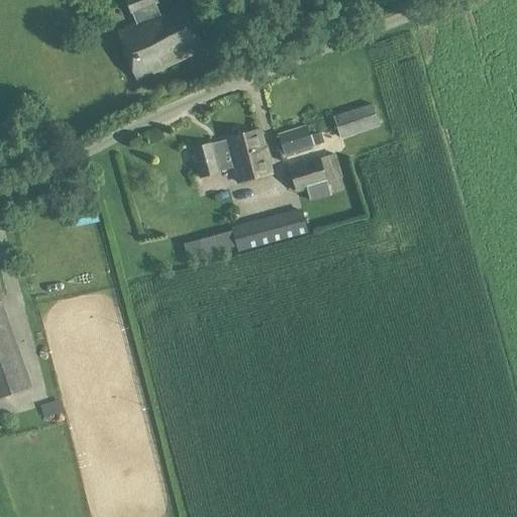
[(132,15),(137,26),(117,34),(137,81),(204,53),(184,6),(164,15),(157,0),(124,0),(131,15),(132,15)]
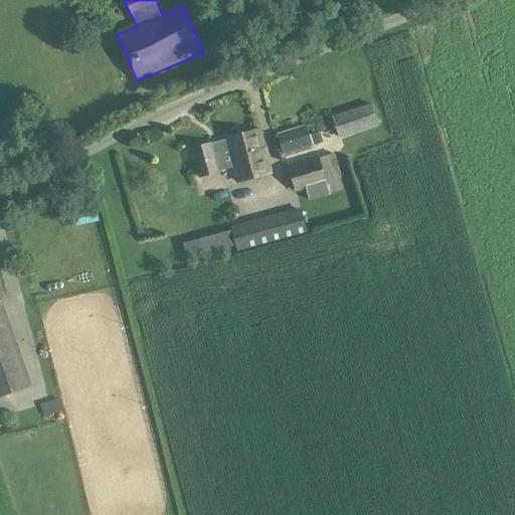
[(333,119),(340,140),(378,127),(371,106),(333,119)]
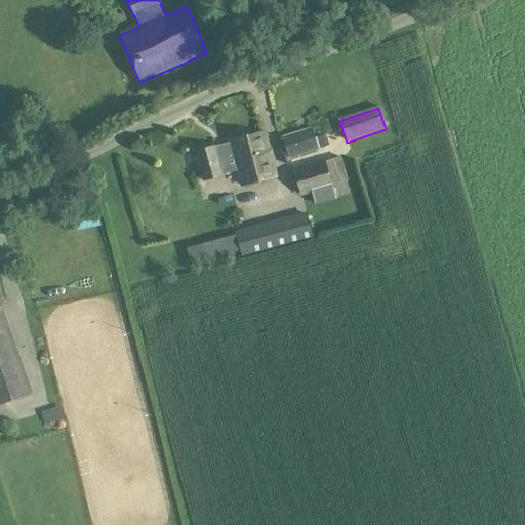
[(283,137),(289,160),(320,151),(314,127),(283,137)]
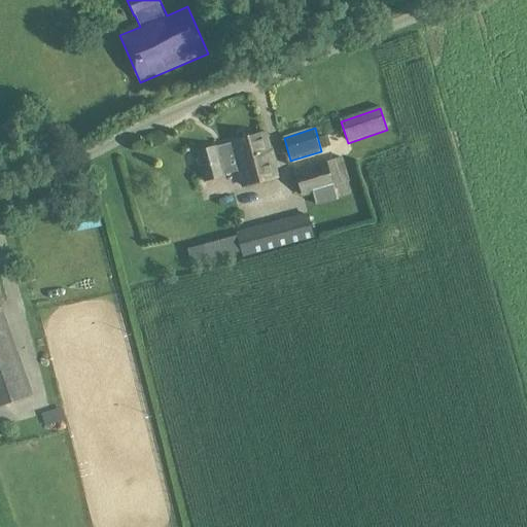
[(225,176),(241,172),(245,187),(276,179),(264,135),(218,147),(197,153),(205,182),(225,177),(225,176)]
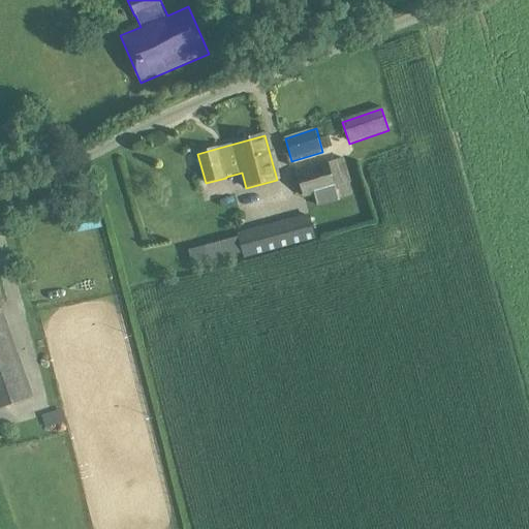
[(296,173),(304,199),(336,189),(336,188),(350,183),(343,159),(327,164),(327,163),(296,173)]
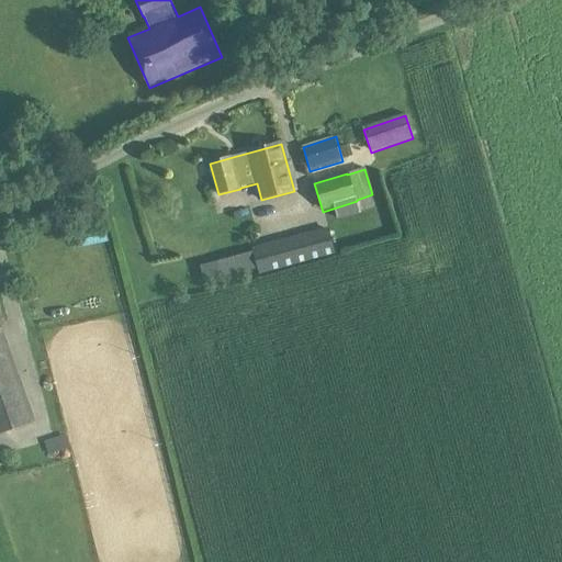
[(257,269),(259,274),(335,254),(327,228),(251,249),(253,251),(257,269)]
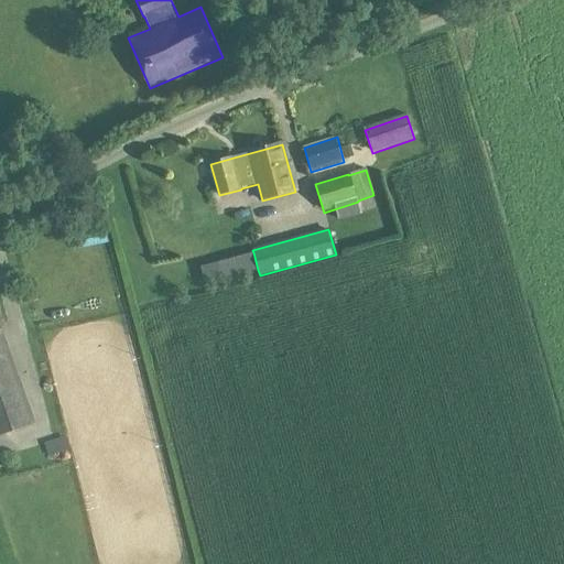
[(217,262),(223,280),(258,270),(253,252),(217,262)]
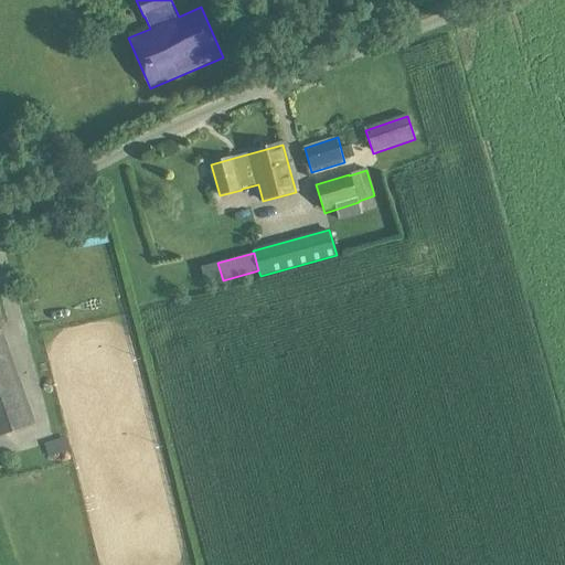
[(0,436),(31,425),(0,339),(0,436)]
